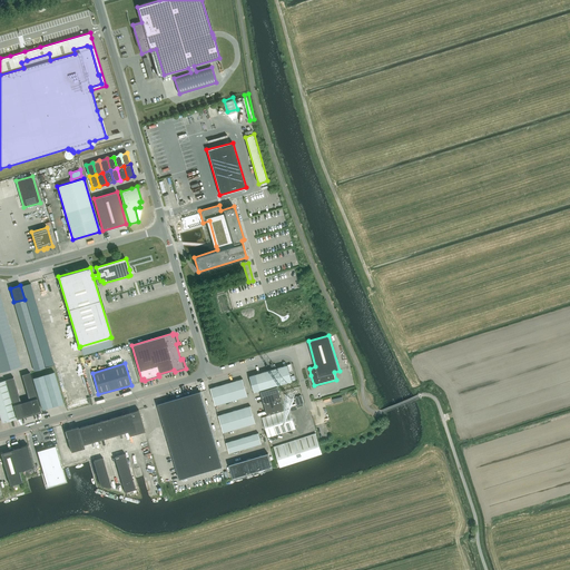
[(255,374),(249,376),(255,392),(261,391),(292,381),(287,365),(255,374)]
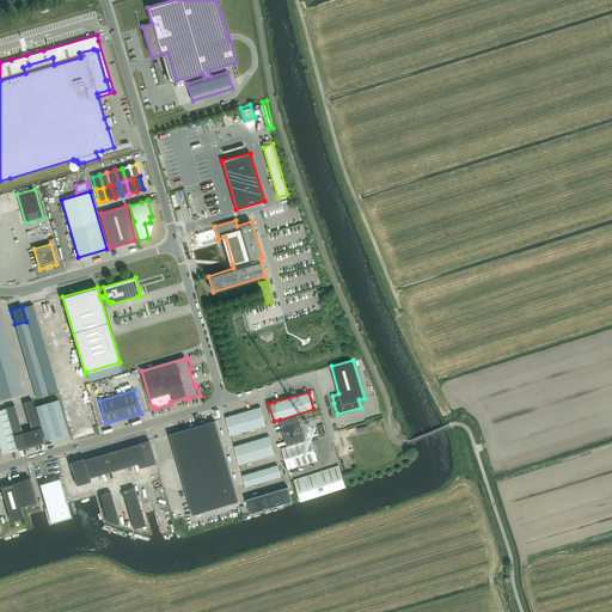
[(56,436),(68,433),(57,399),(47,403),(56,436)]
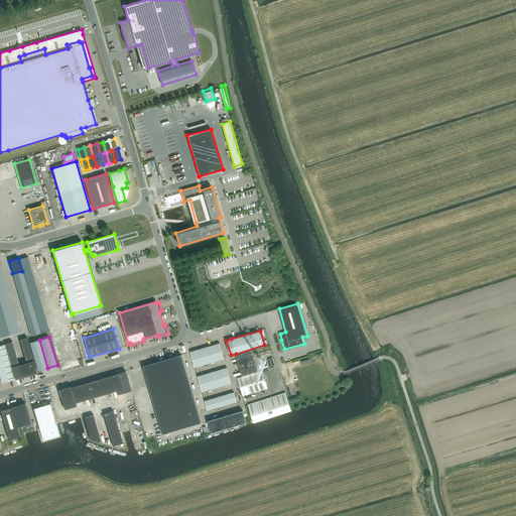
[(39,340),(29,342),(38,371),(47,368),(39,340)]
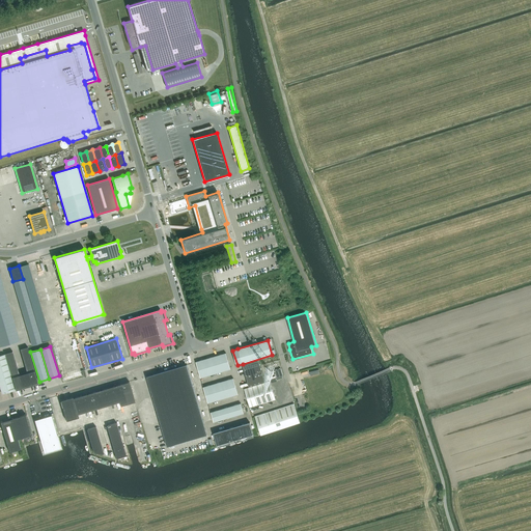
[(4,354),(0,355),(0,387),(2,394),(16,390),(4,354)]
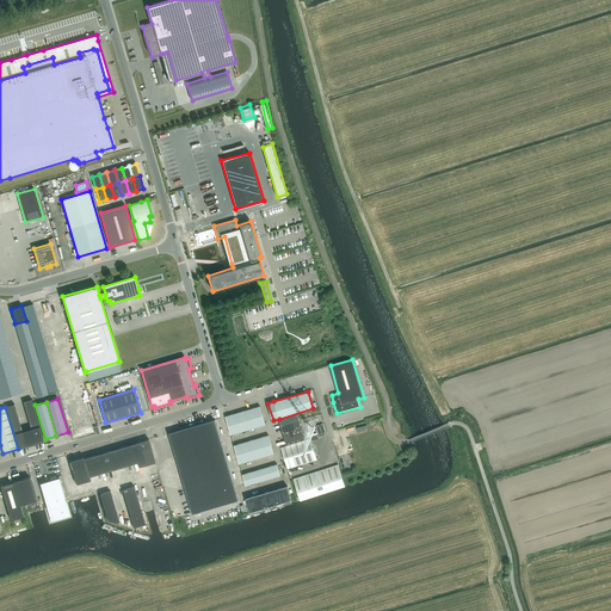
[(281,425),(300,420),(297,414),(279,419),(281,425)]
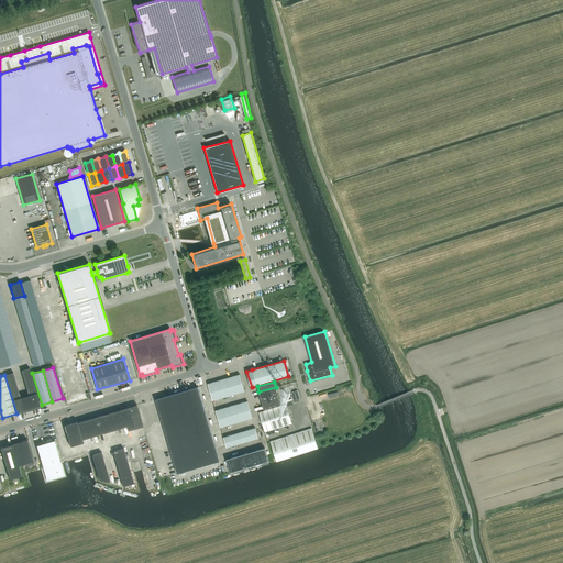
[(198,386),(197,387),(155,399),(177,473),(220,461),(198,386)]
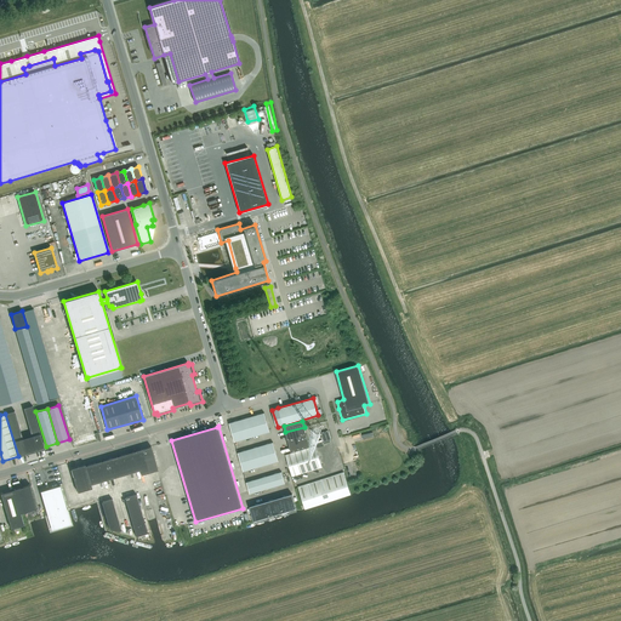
[(288,439),(306,433),(305,427),(285,432),(288,439)]
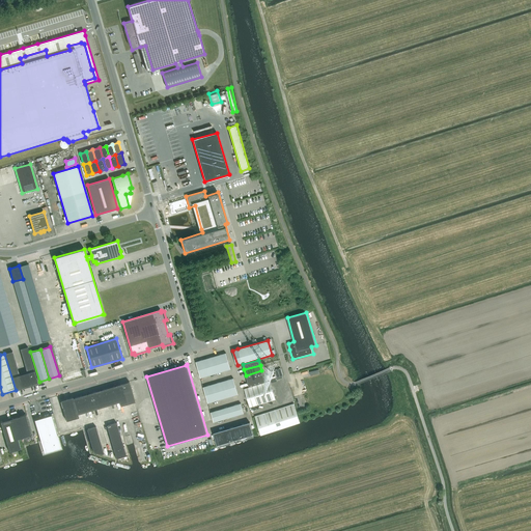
[(20,374),(11,376),(16,390),(38,384),(34,370),(27,372),(20,374)]
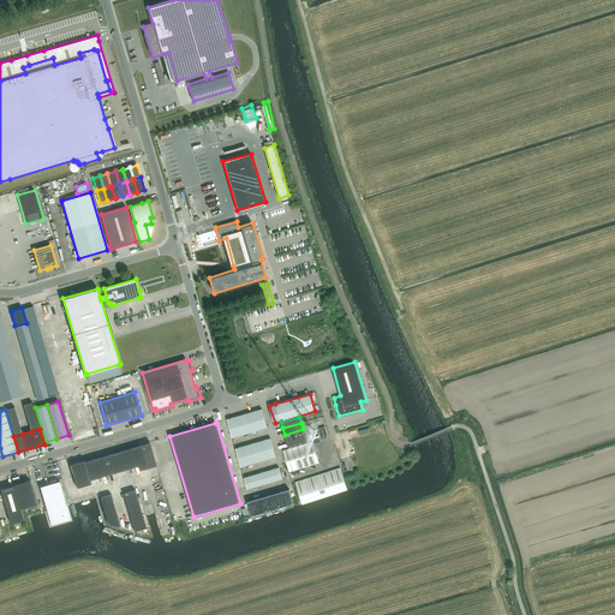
[(286,441),(305,436),(303,429),(285,435),(286,441)]
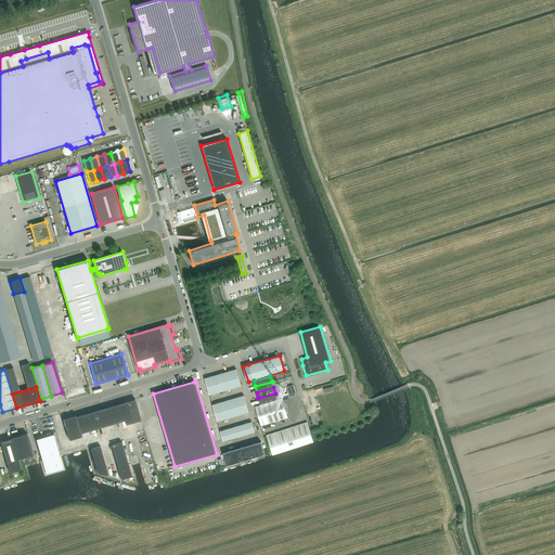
[(260,403),(278,399),(275,394),(258,398),(260,403)]
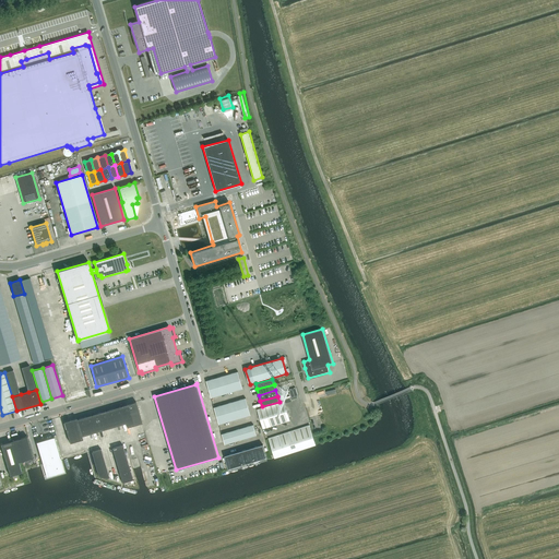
[(257,409),(263,429),(289,420),(284,401),(257,409)]
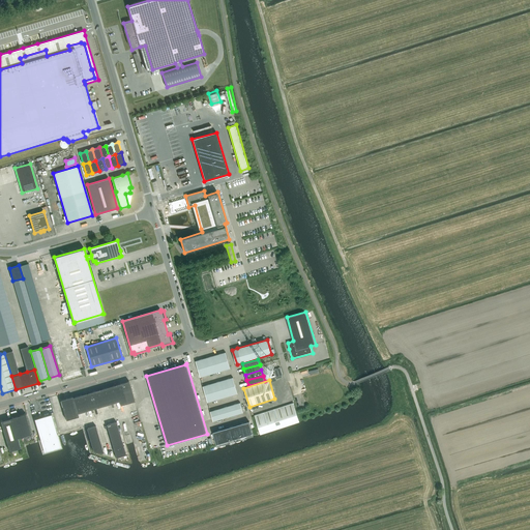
[(135,401),(128,381),(72,398),(72,396),(60,400),(66,420),(79,416),(78,413),(119,401),(120,405),(135,401)]
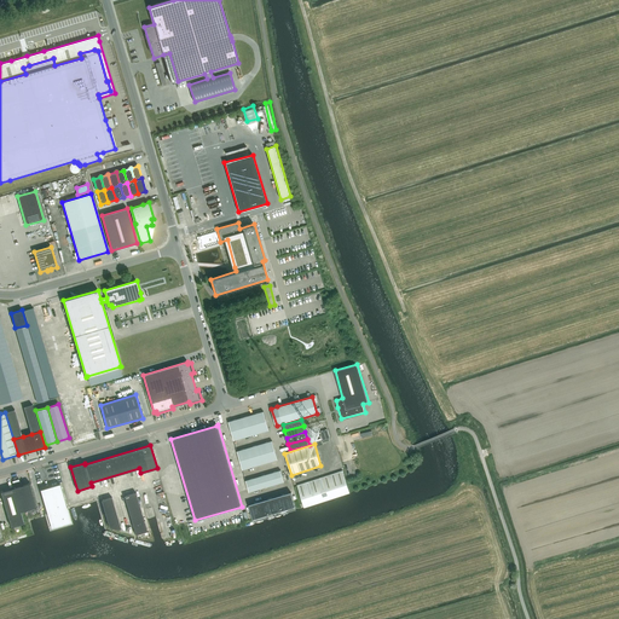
[(342,470),(336,473),(343,495),(346,493),(350,492),(342,470)]
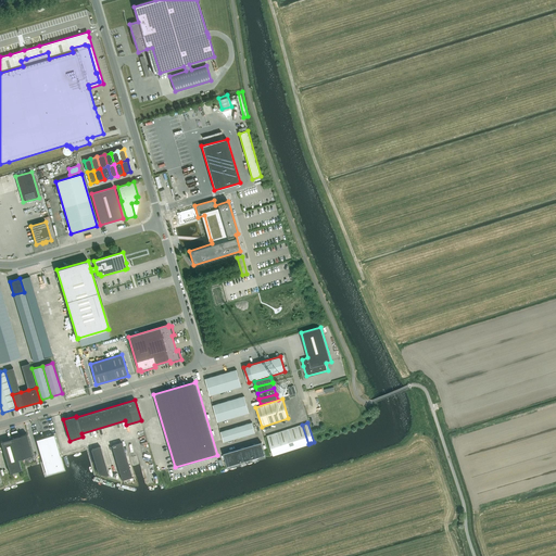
[(302,425),(297,427),(302,446),(305,445),(308,444),(302,425)]
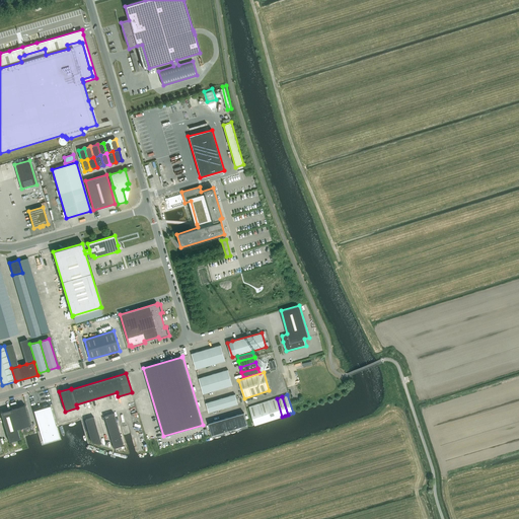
[(277,398),(271,399),(277,418),(280,417),(282,417),(277,398)]
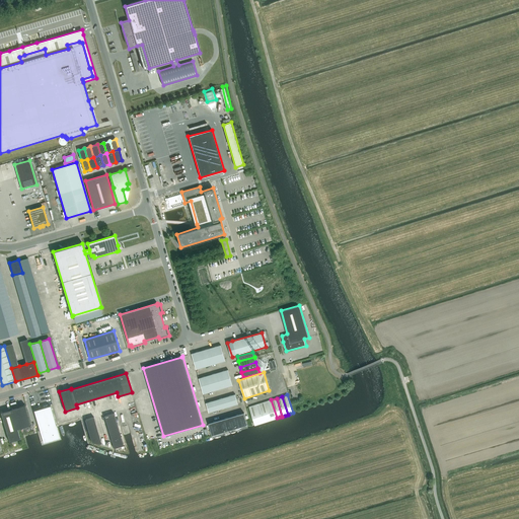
[(271,399),(266,401),(272,420),(274,419),(277,418),(271,399)]
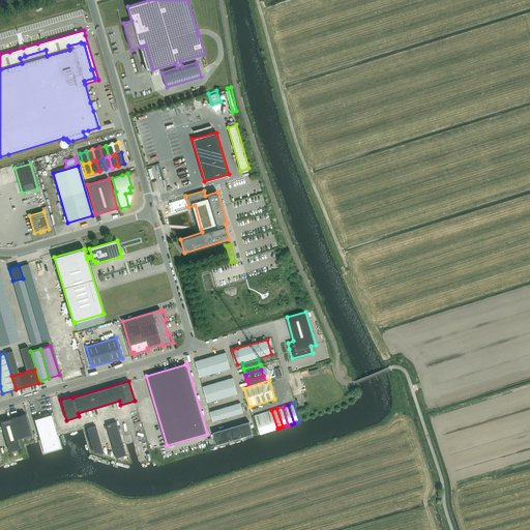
[(271,410),(266,412),(271,431),(274,430),(277,429),(271,410)]
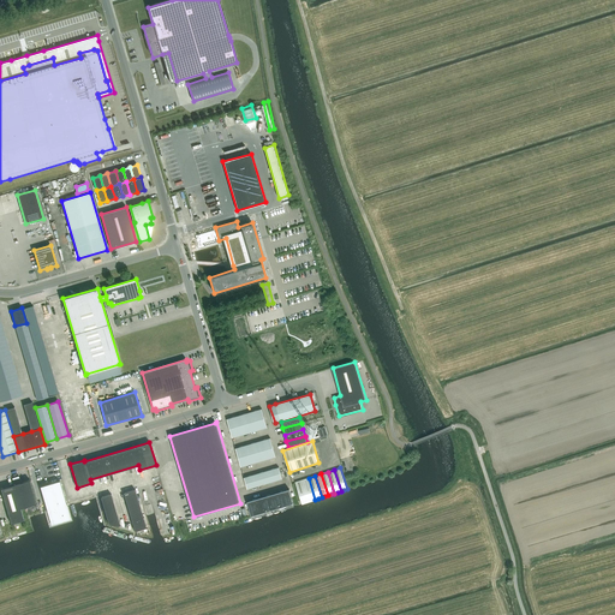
[(309,478),(302,479),(309,501),(312,501),(315,500),(309,478)]
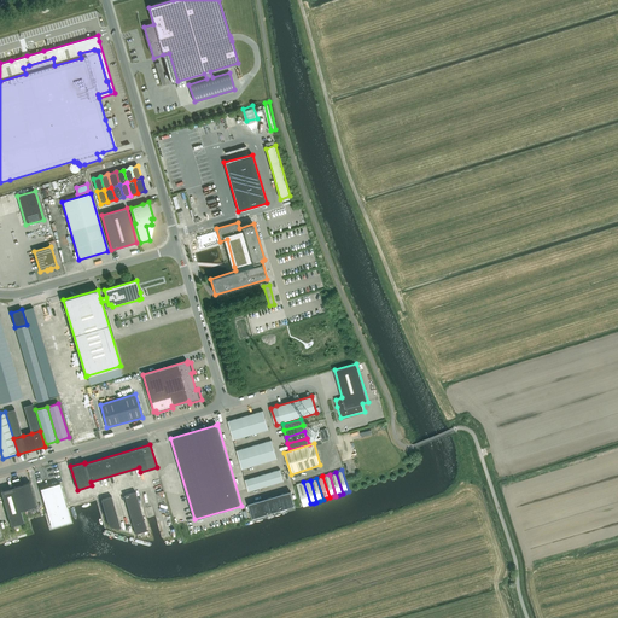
[(310,503),(303,482),(297,484),(304,506),(307,505),(310,503)]
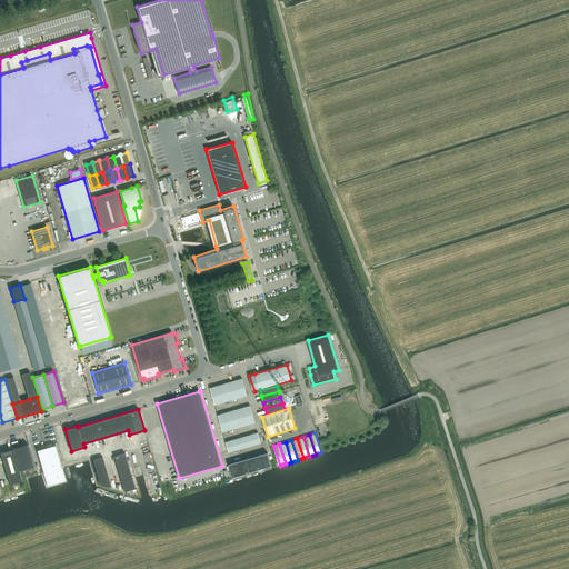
[(10,485),(22,480),(19,470),(33,466),(28,445),(0,452),(10,485)]
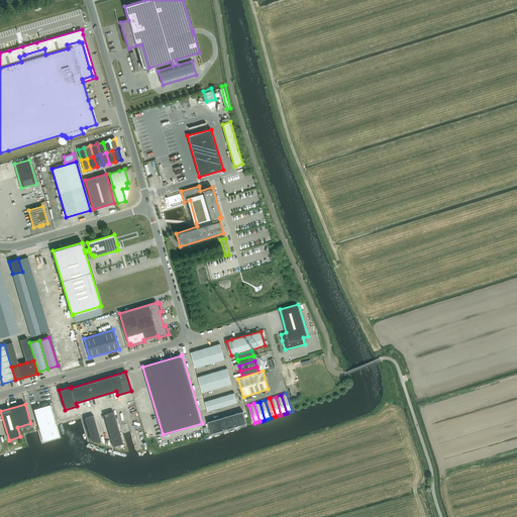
[(42,440),(60,435),(49,404),(33,409),(42,440)]
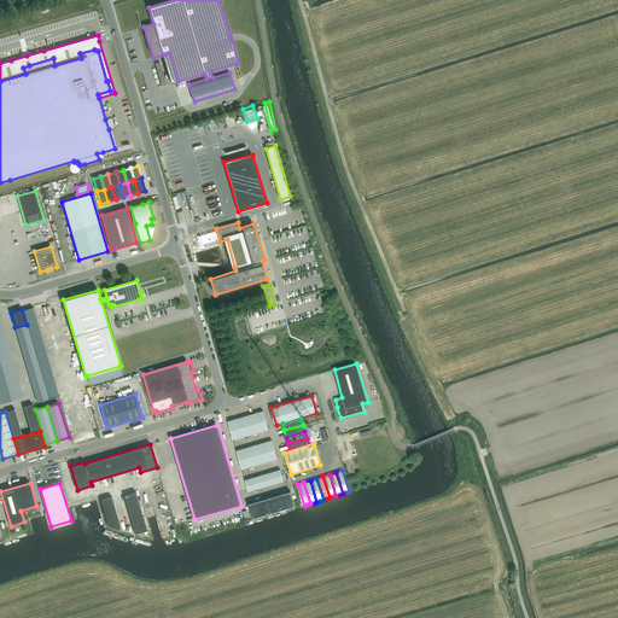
[(287,507),(295,506),(291,491),(284,494),(287,507)]
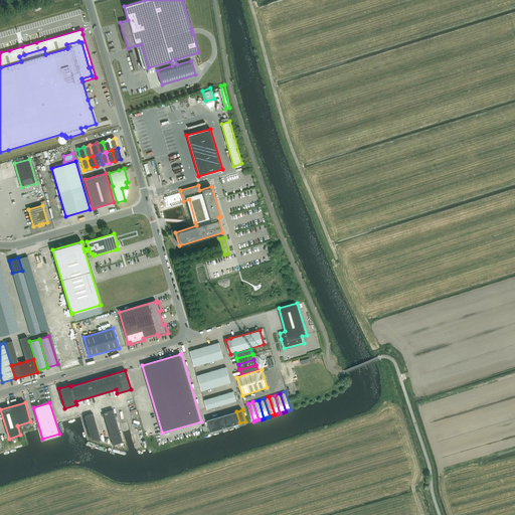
[(233,424),(239,422),(236,411),(230,412),(233,424)]
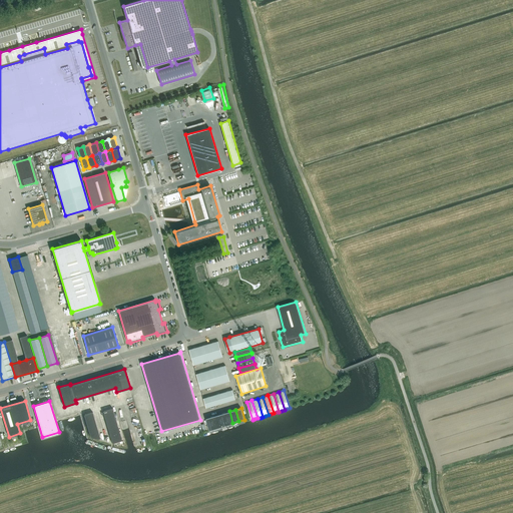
[(227,425),(232,423),(229,411),(223,413),(227,425)]
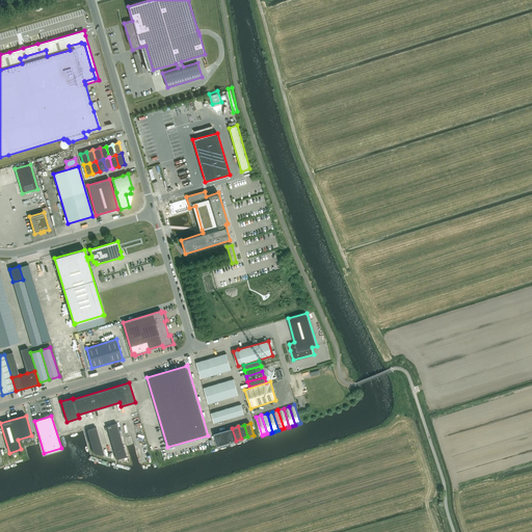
[(96,427),(87,430),(89,437),(98,434),(96,427)]
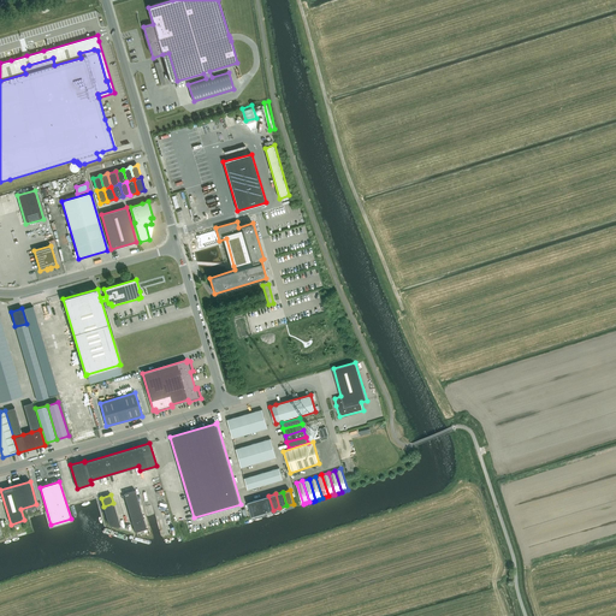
[(266,513),(273,510),(268,496),(261,498),(266,513)]
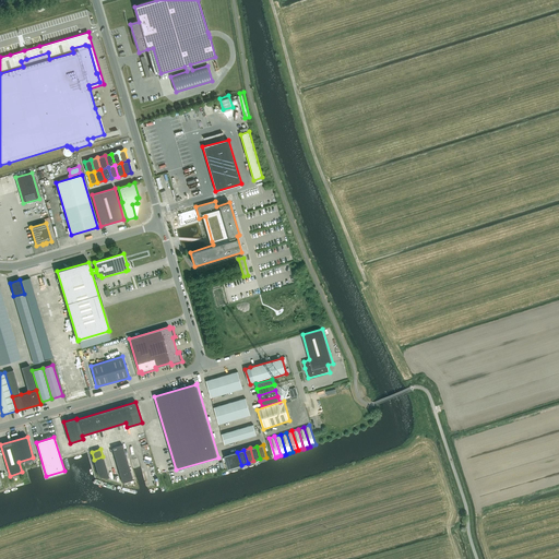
[(235,466),(241,465),(237,452),(230,454),(235,466)]
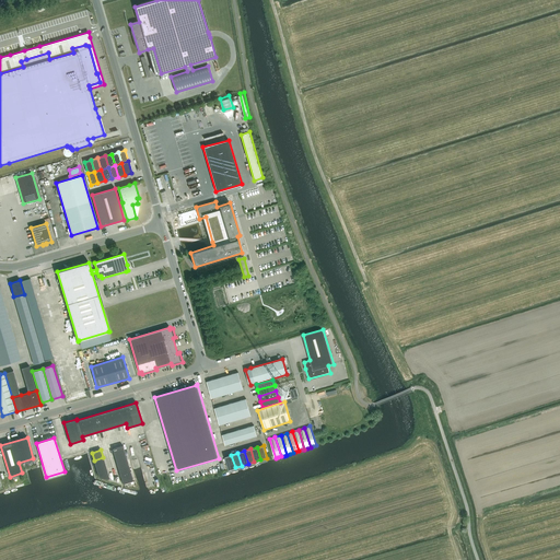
[(229,469),(235,467),(231,455),(225,456),(229,469)]
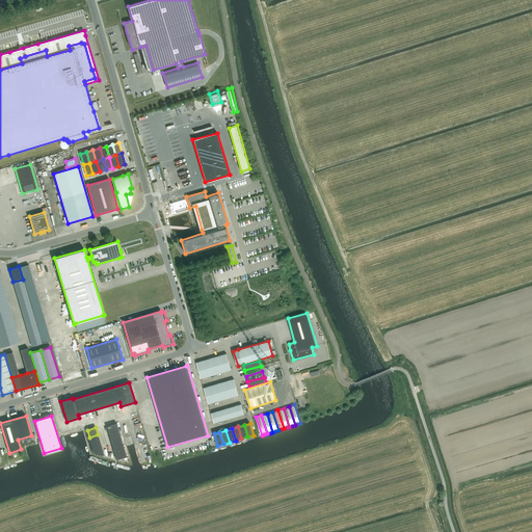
[(91,445),(101,442),(98,434),(89,437),(91,445)]
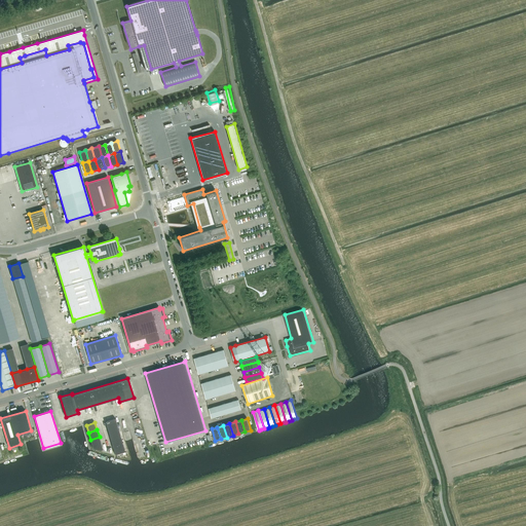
[(103,449),(100,437),(90,440),(92,448),(100,450),(103,449)]
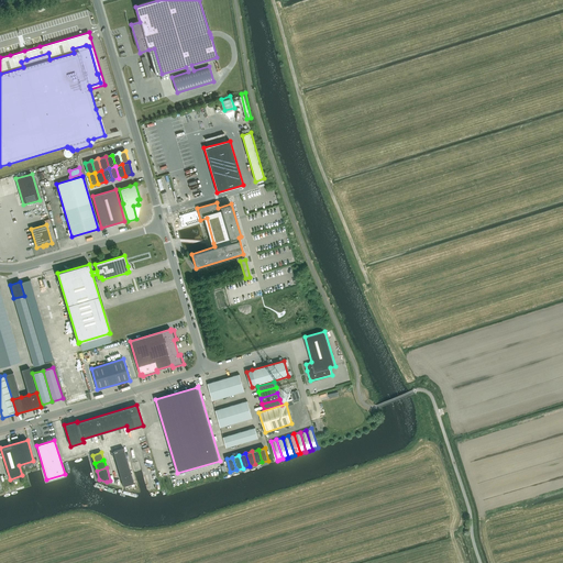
[(123,486),(134,483),(131,475),(121,477),(123,486)]
